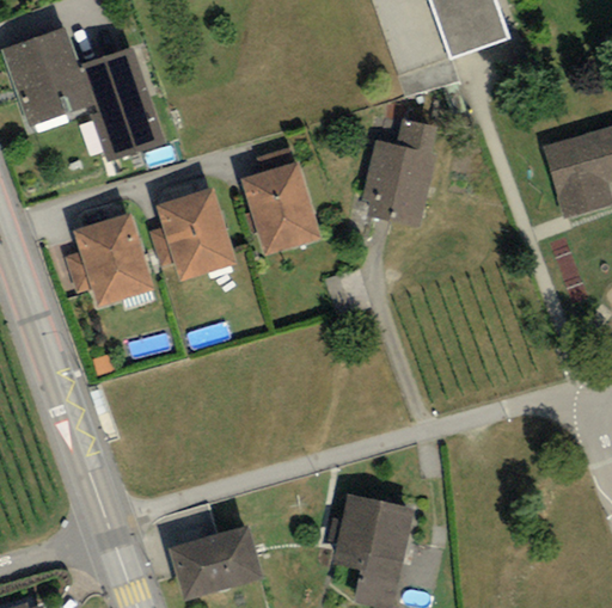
[(429,0),(450,56),(509,35),(496,0),(429,0)]
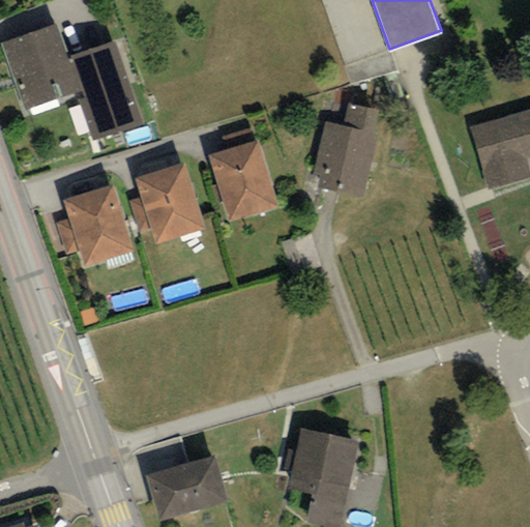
[(56,23),(1,42),(26,112),(76,94),(92,142),(143,124),(114,40),(68,56),(56,23)]
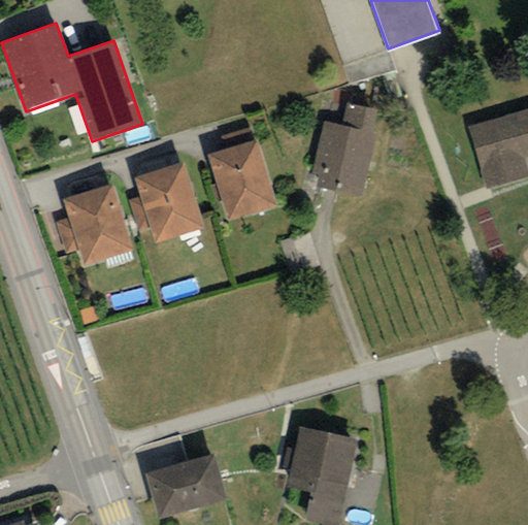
[(378,108),(348,102),(342,126),(323,122),(312,172),(320,173),(317,187),(360,195),(378,108)]
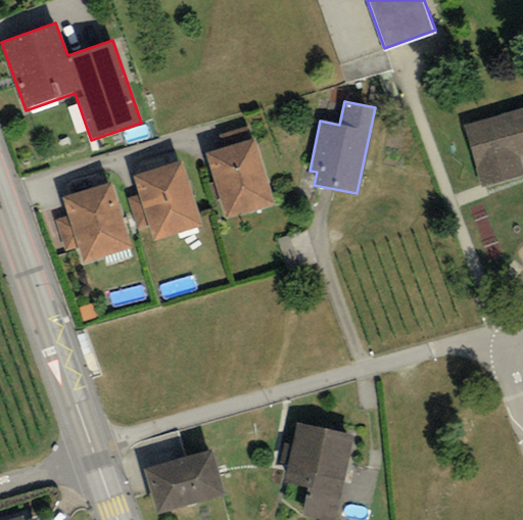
[(522,108),(467,125),(484,186),(522,175),(518,158),(522,156),(522,108)]
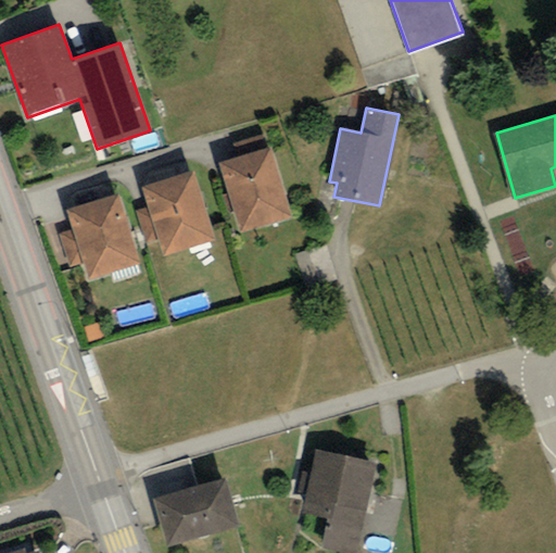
[(294,216),(272,145),(218,161),(241,234),(294,216)]
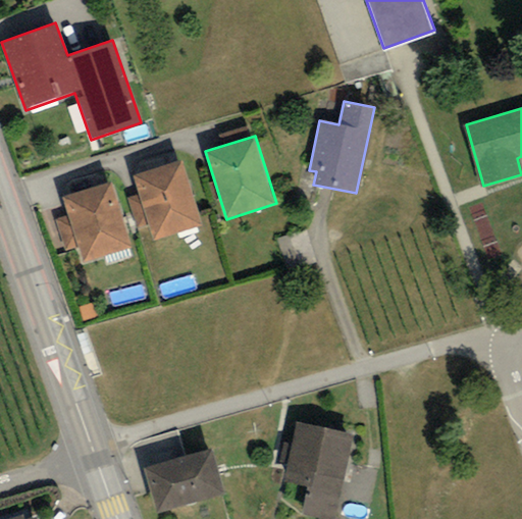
[(204,226),(183,159),(133,174),(154,242),(204,226)]
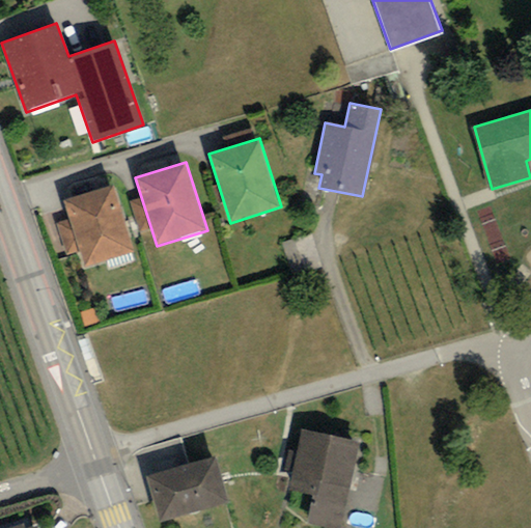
[(134,251),(112,183),(61,198),(83,267),(134,251)]
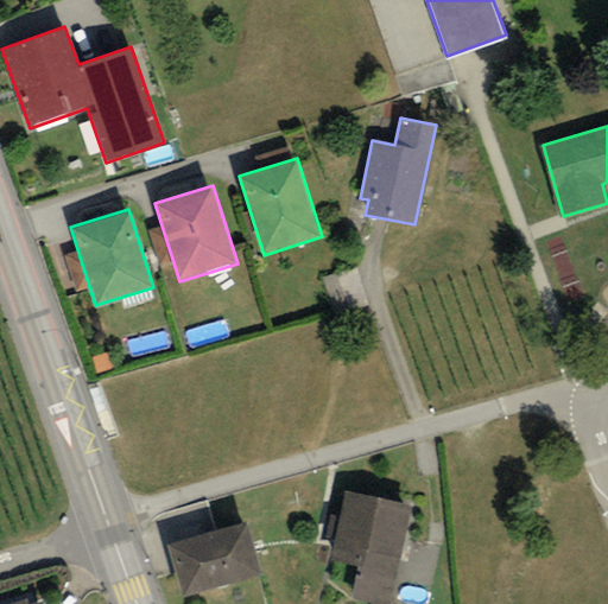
[(411,503),(346,489),(330,559),(358,565),(350,597),(379,603),(390,603),(411,503)]
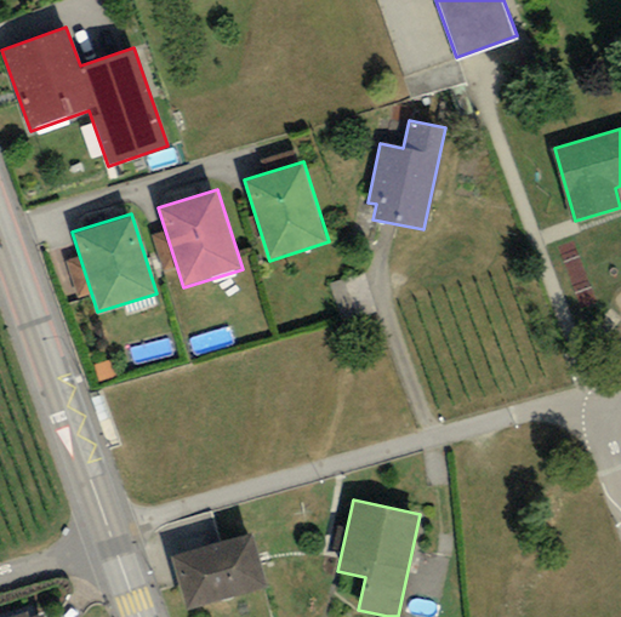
[(171,554),(188,610),(267,586),(250,530),(171,554)]
